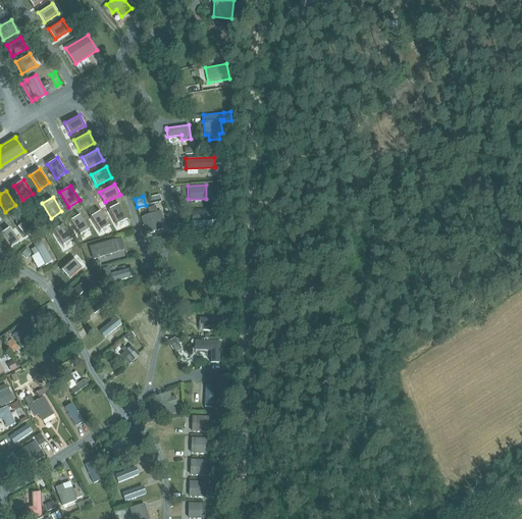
[(119,203),(108,208),(116,223),(126,218),(119,203)]
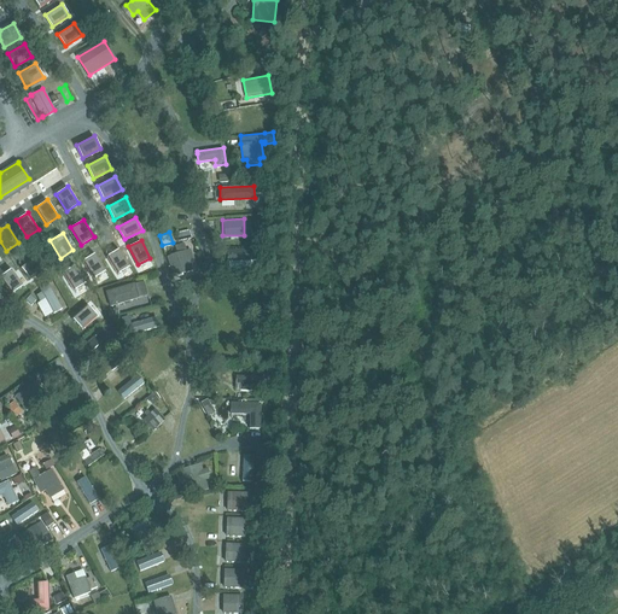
[(120,247),(106,256),(117,273),(130,265),(120,247)]
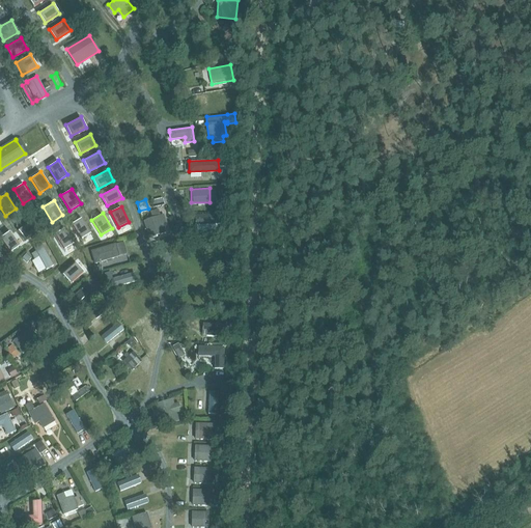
[(221,213),(196,215),(196,223),(221,222),(221,213)]
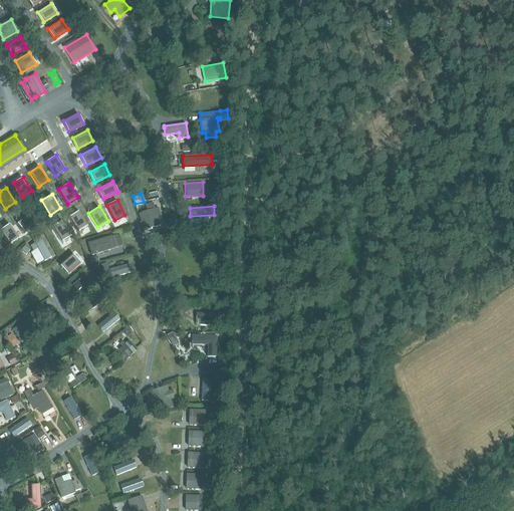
[(155,207),(141,212),(146,228),(161,223),(155,207)]
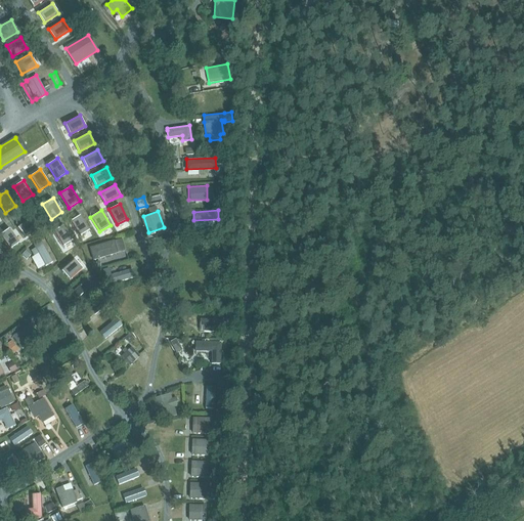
[(81,214),(70,220),(79,235),(90,228),(81,214)]
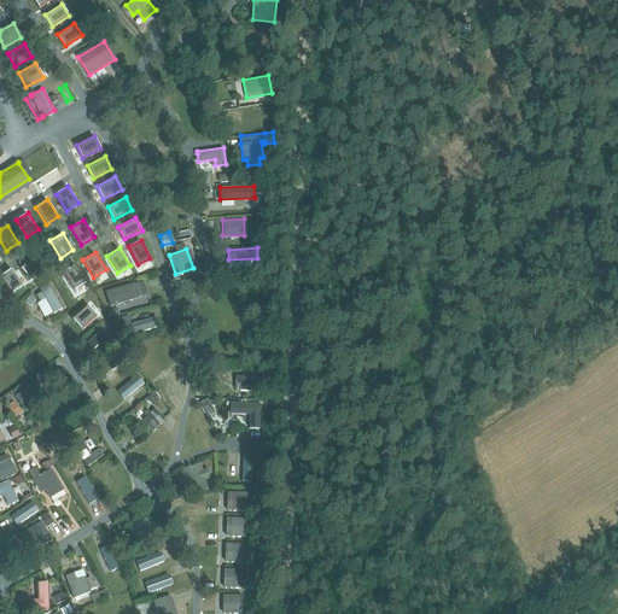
[(36,255),(21,267),(29,278),(46,265),(36,255)]
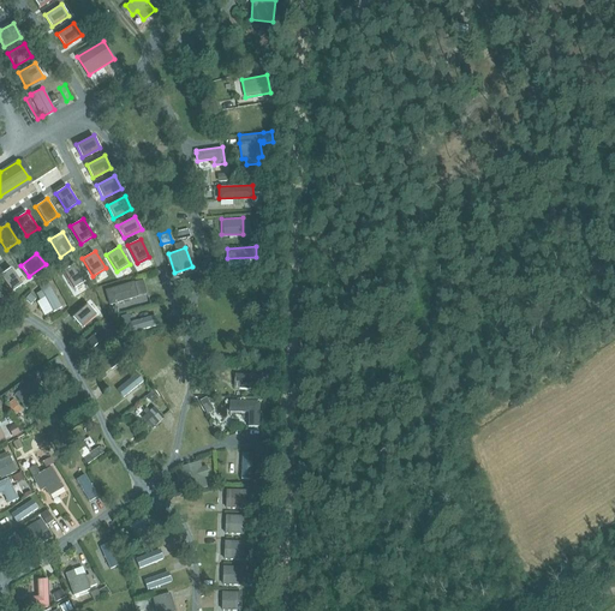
[(76,263),(63,270),(73,288),(85,280),(76,263)]
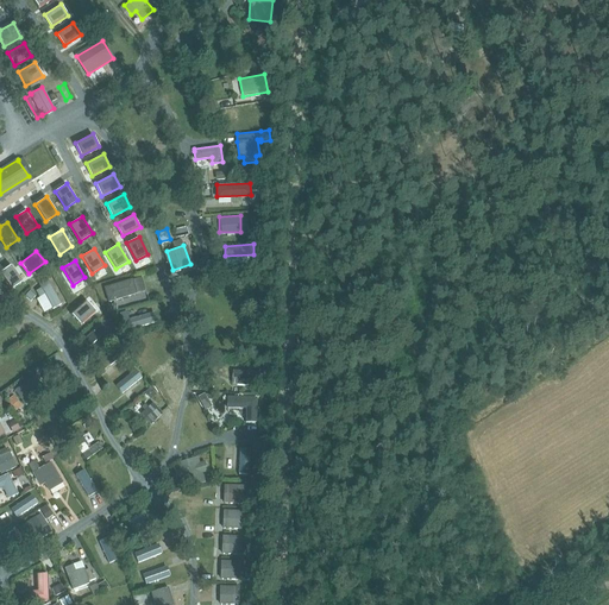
[(12,264),(0,272),(11,289),(23,281),(12,264)]
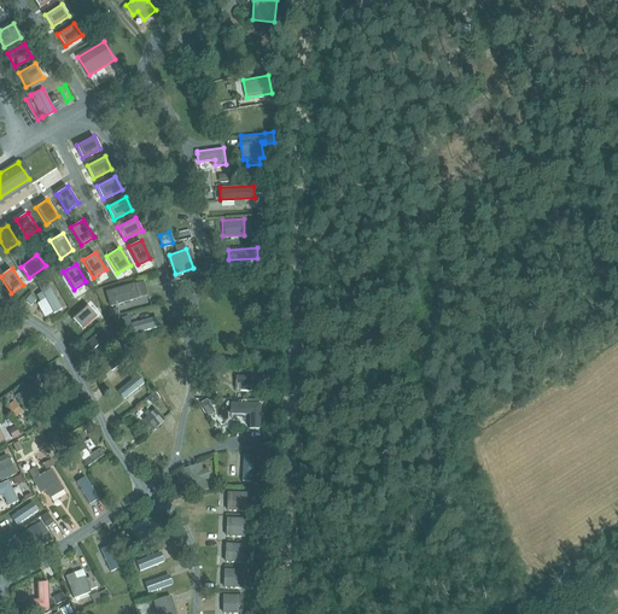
[(105,290),(110,305),(139,297),(134,281),(105,290)]
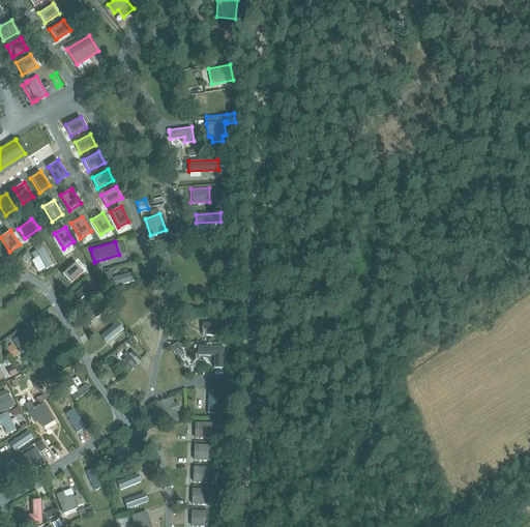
[(53,263),(41,242),(33,246),(46,268),(53,263)]
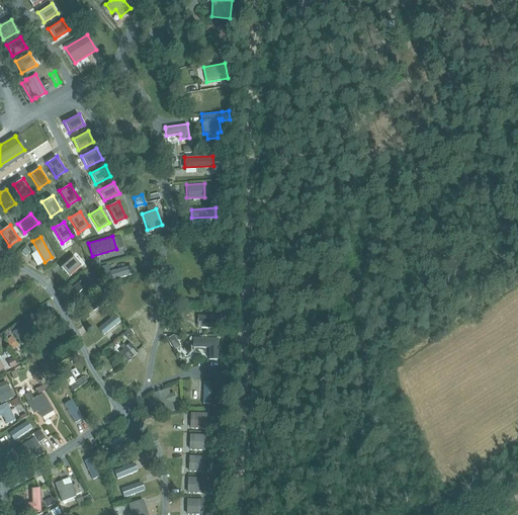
[(30,250),(25,245),(21,251),(26,255),(30,250)]
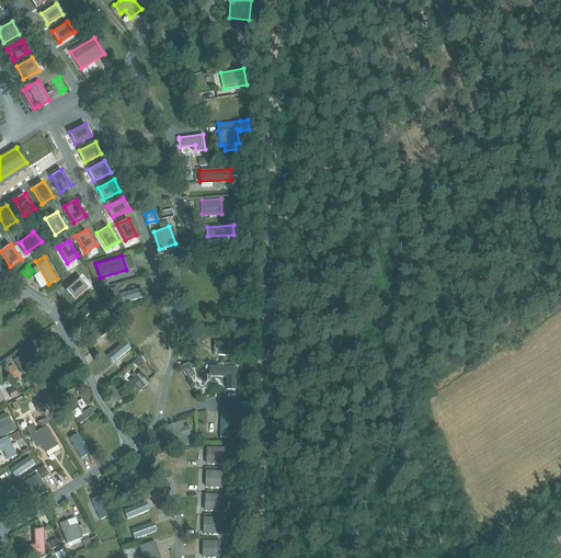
[(79,276),(66,288),(75,298),(88,286),(79,276)]
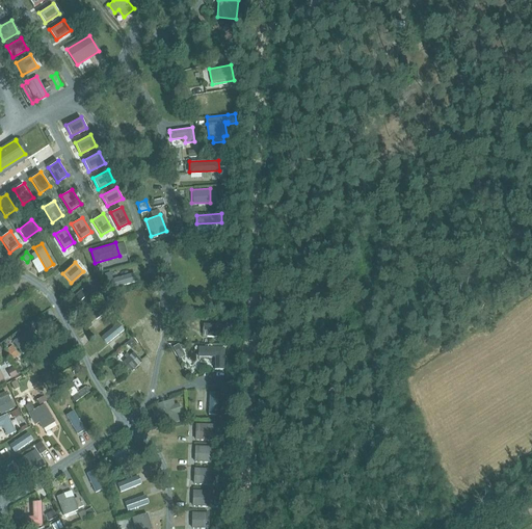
[(77,301),(94,288),(88,282),(72,296),(77,301)]
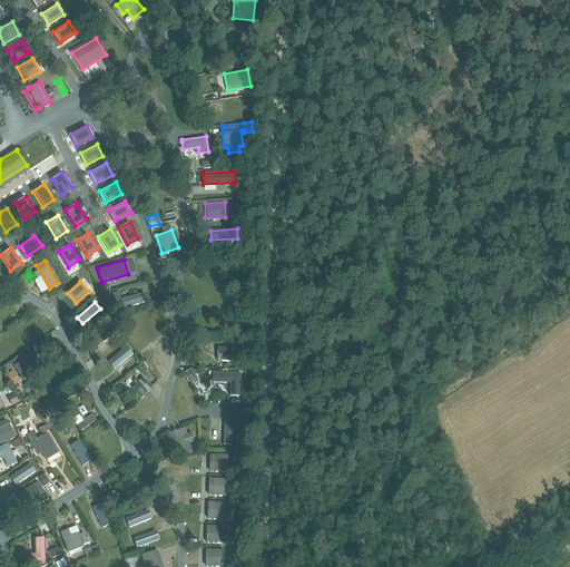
[(108,305),(101,310),(106,315),(112,310),(108,305)]
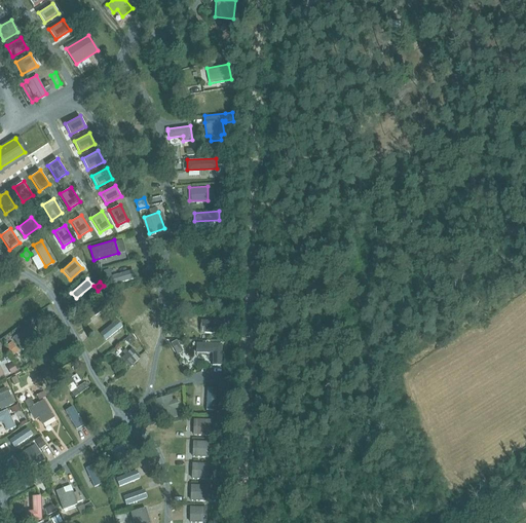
[(85,312),(89,319),(108,304),(104,298),(85,312)]
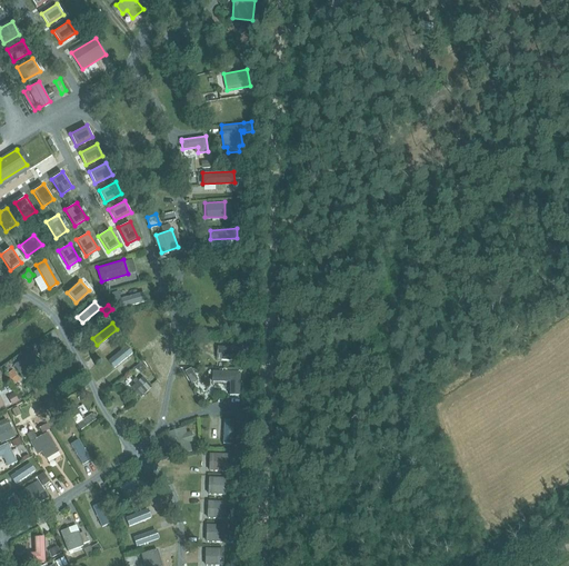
[(128,341),(123,345),(109,356),(115,363),(133,349),(129,344),(128,341)]
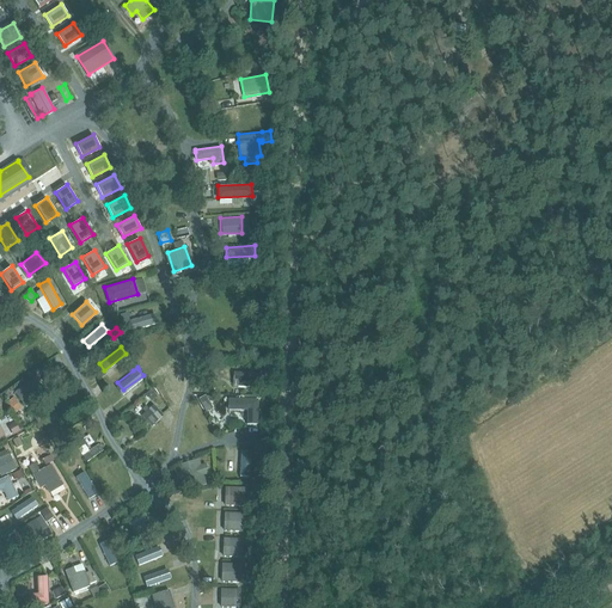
[(240,385),(248,386),(255,386),(255,380),(261,380),(262,372),(233,370),(233,379),(242,379),(240,385)]
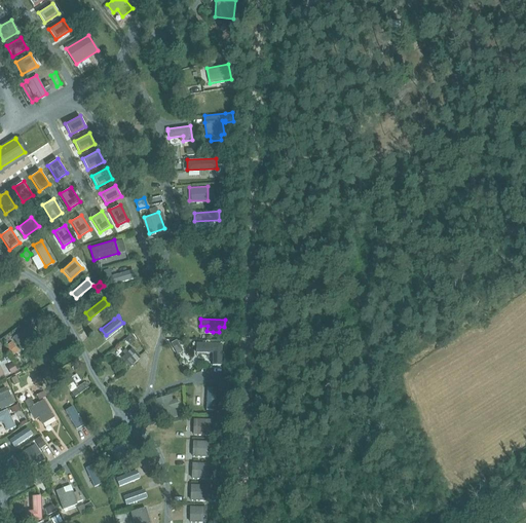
[(31,324),(12,336),(22,349),(40,336),(31,324)]
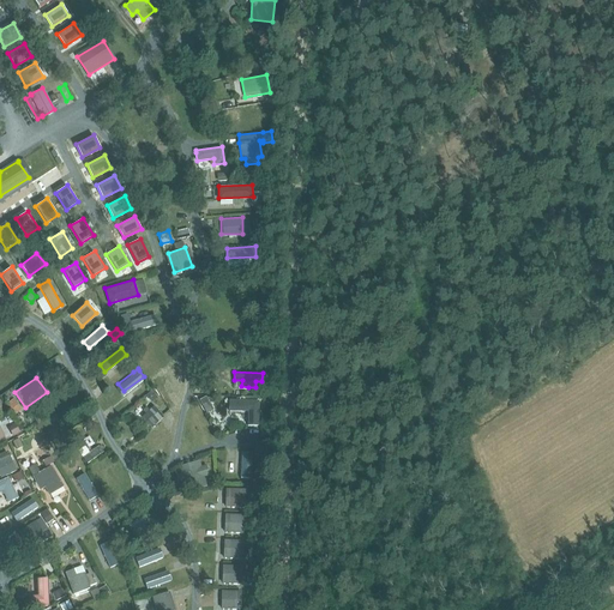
[(152,388),(146,393),(152,400),(157,396),(152,388)]
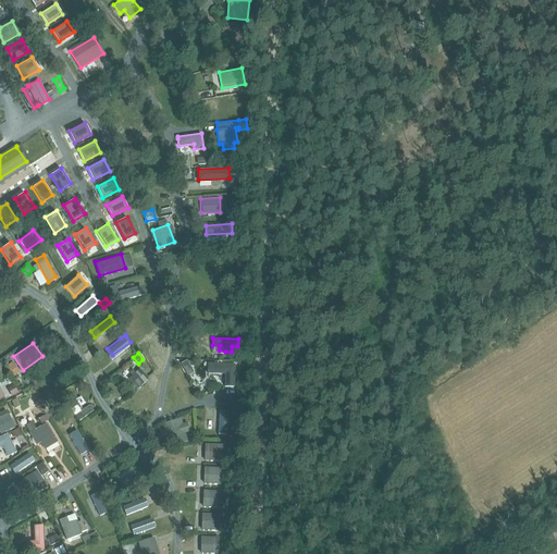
[(187,358),(182,361),(187,371),(193,369),(187,358)]
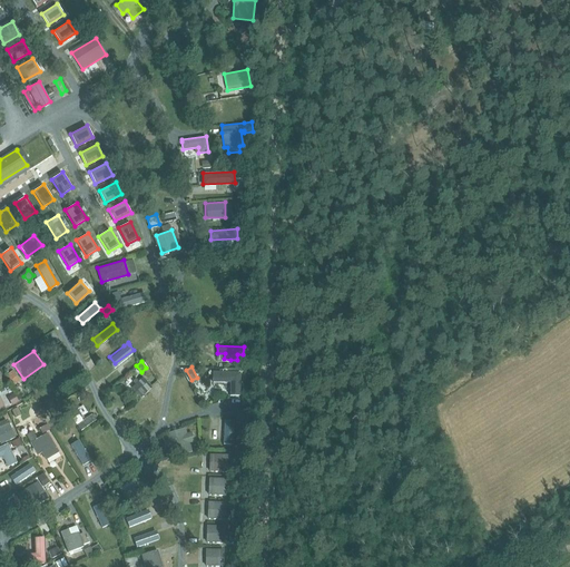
[(8,372),(7,373),(13,383),(19,379),(12,370),(8,372)]
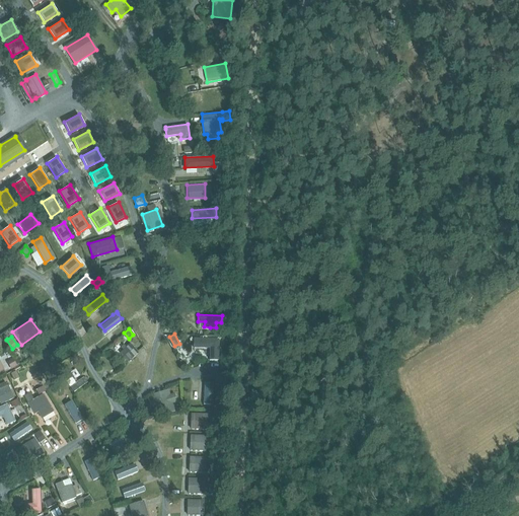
[(218,359),(218,338),(194,338),(194,347),(209,347),(209,359),(218,359)]
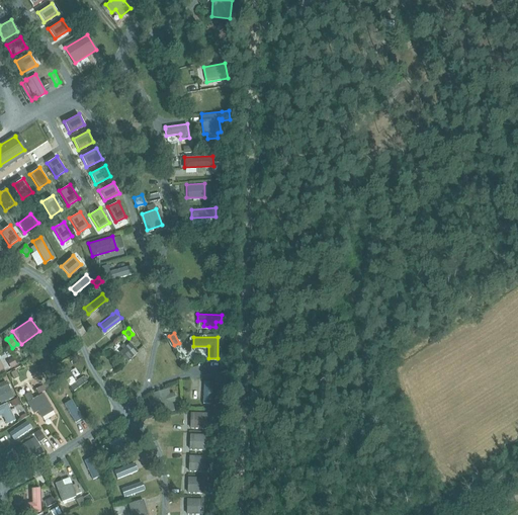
[(128,360),(138,350),(128,342),(119,351),(128,360)]
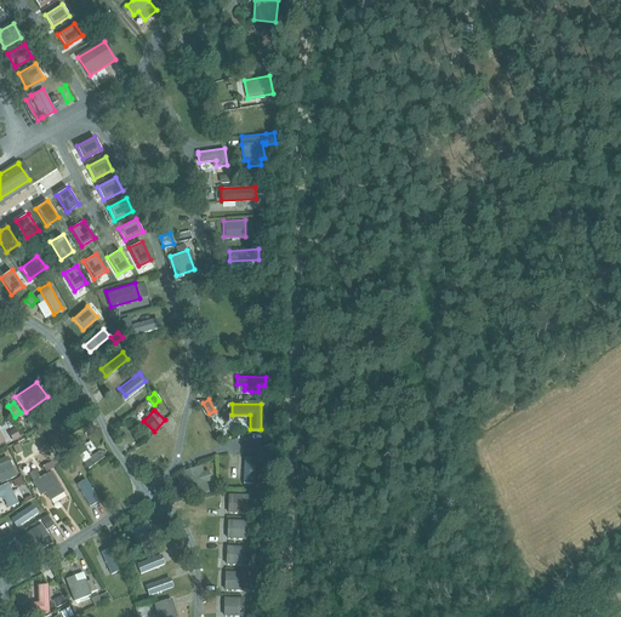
[(9,430),(13,440),(20,436),(15,427),(9,430)]
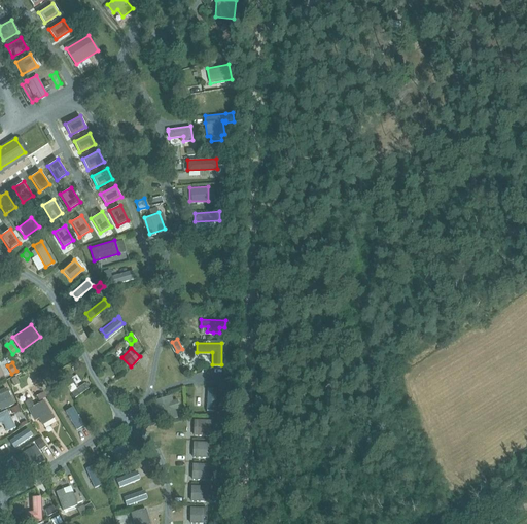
[(75,372),(70,375),(75,382),(80,379),(75,372)]
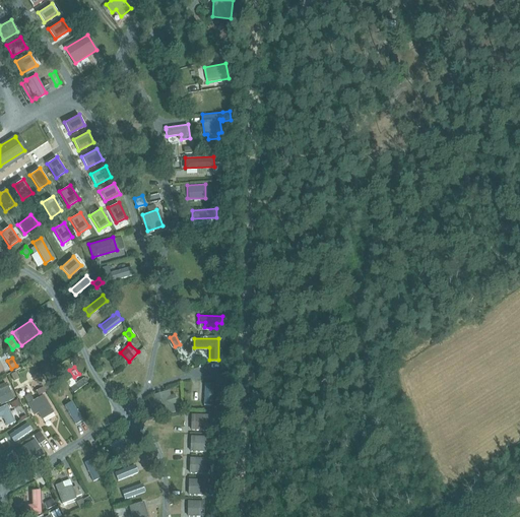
[(19,377),(16,370),(10,373),(13,380),(19,377)]
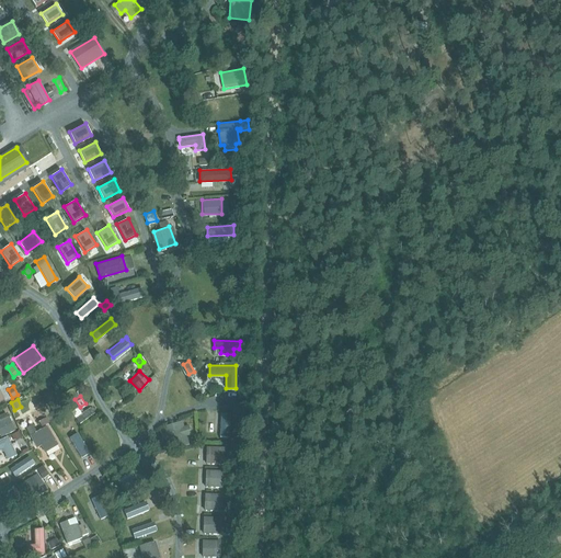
[(44,402),(43,399),(38,399),(35,401),(35,405),(36,408),(41,408),(44,407),(44,402)]
